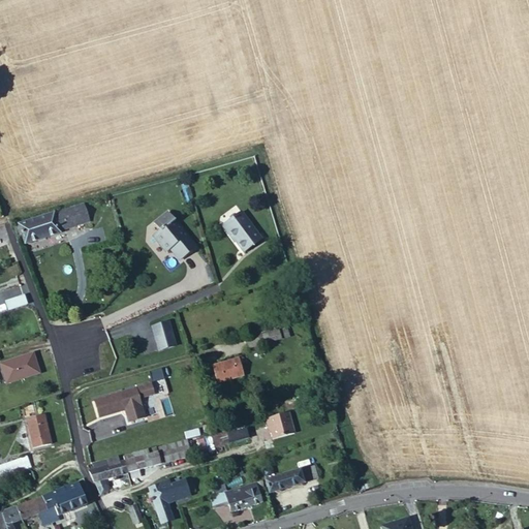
[(75,207),(54,214),(59,231),(79,225),(76,217),(79,217),(75,207)]
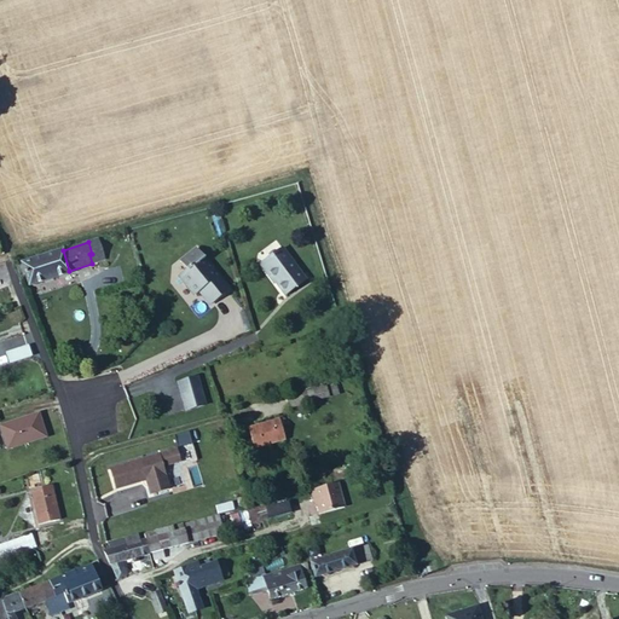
[(189,270),(181,276),(196,294),(201,290),(212,302),(229,289),(212,267),(212,266),(198,247),(184,258),(190,265),(186,267),(189,270)]
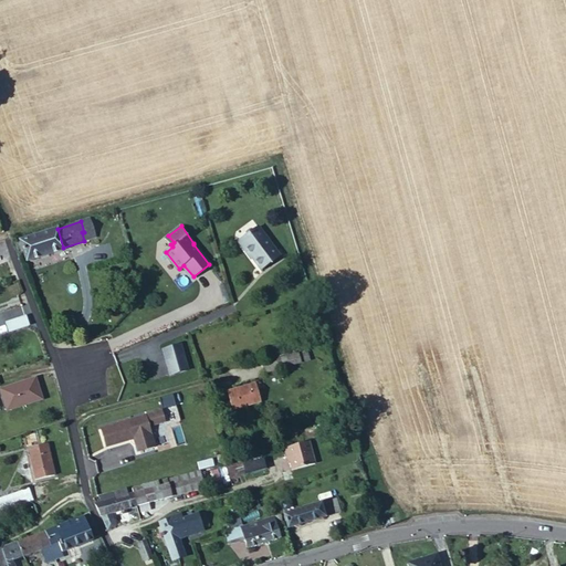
[(261,271),(280,257),(260,228),(240,241),(261,271)]
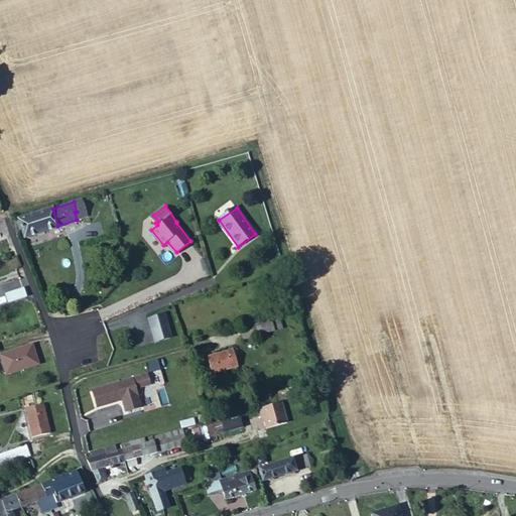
[(57,226),(52,209),(18,219),(24,238),(57,228),(57,226)]
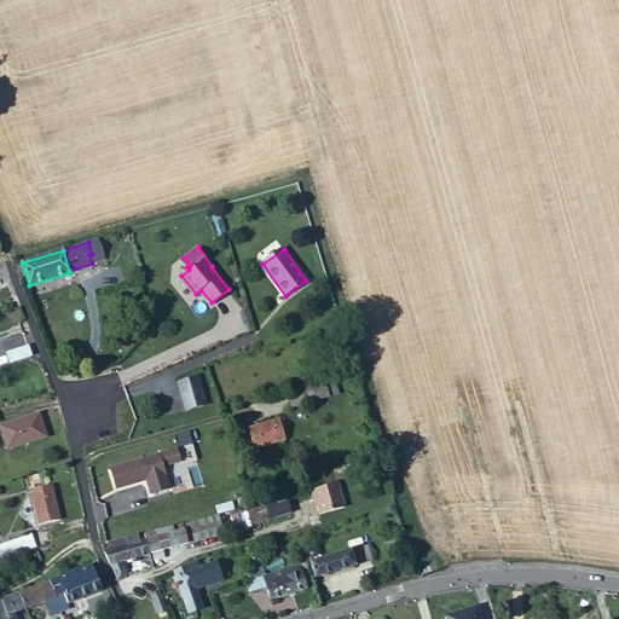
[(12,363),(36,354),(27,347),(9,353),(12,363)]
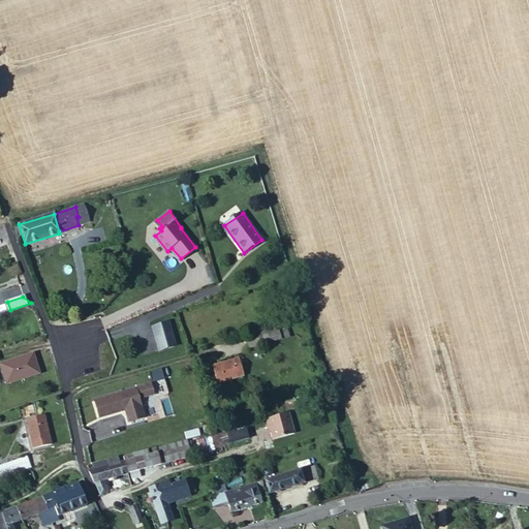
[(152,328),(154,335),(170,330),(168,322),(152,328)]
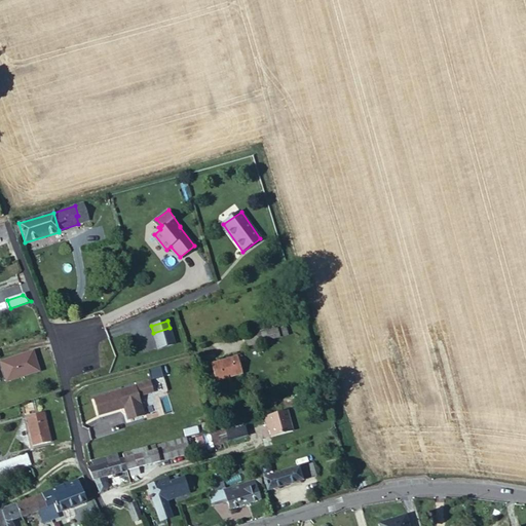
[(170,328),(153,333),(157,348),(174,344),(170,328)]
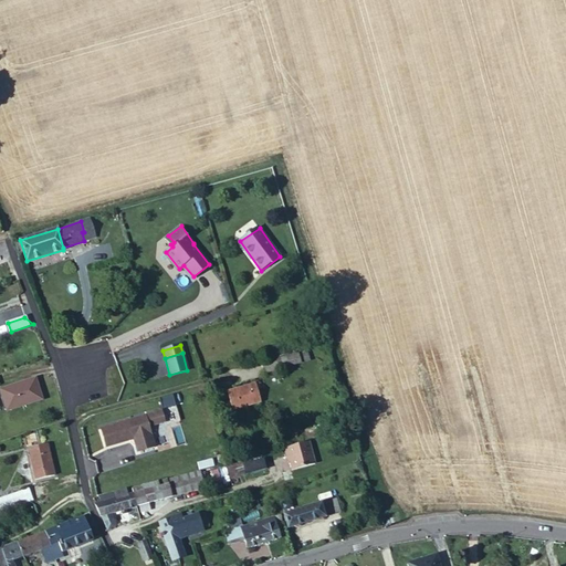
[(266,375),(283,370),(279,357),(263,362),(266,375)]
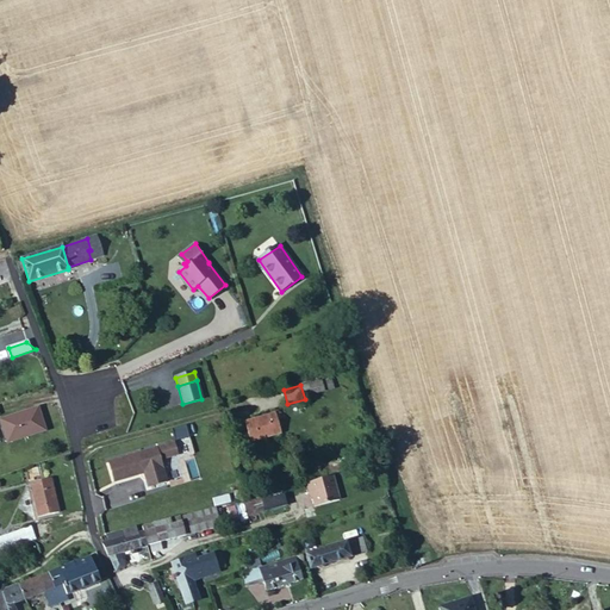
[(44,431),(44,427),(38,408),(0,418),(0,424),(5,440),(6,443),(44,431)]
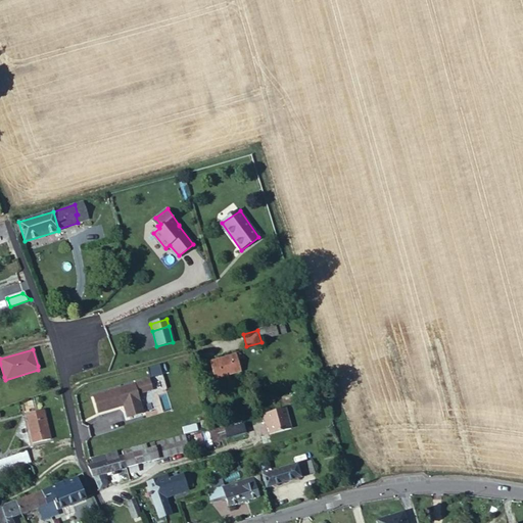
[(215,379),(241,372),(236,354),(209,363),(215,379)]
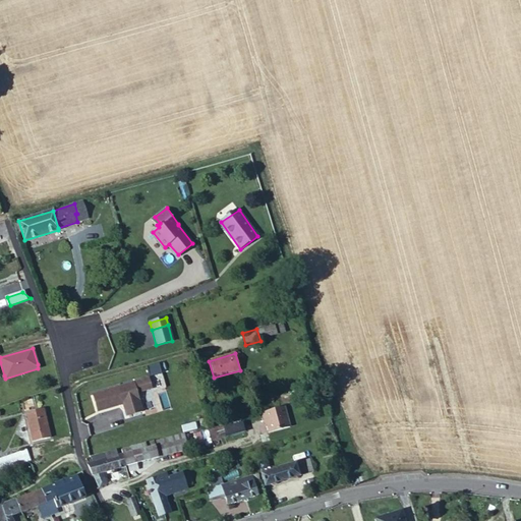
[(127,416),(142,411),(137,393),(152,388),(149,379),(93,395),(98,412),(123,404),(127,416)]
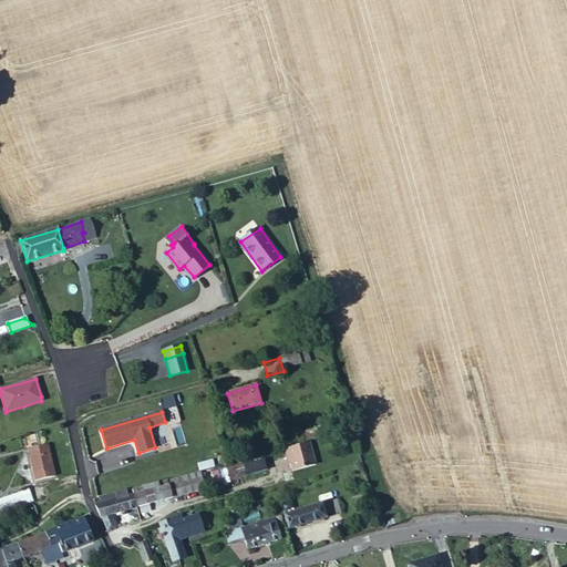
[(317,464),(310,442),(286,449),(288,457),(291,456),(295,470),(317,464)]
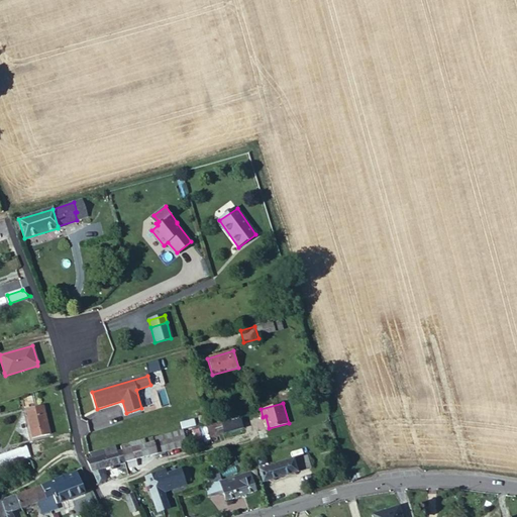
[(48,434),(42,408),(25,412),(32,437),(48,434)]
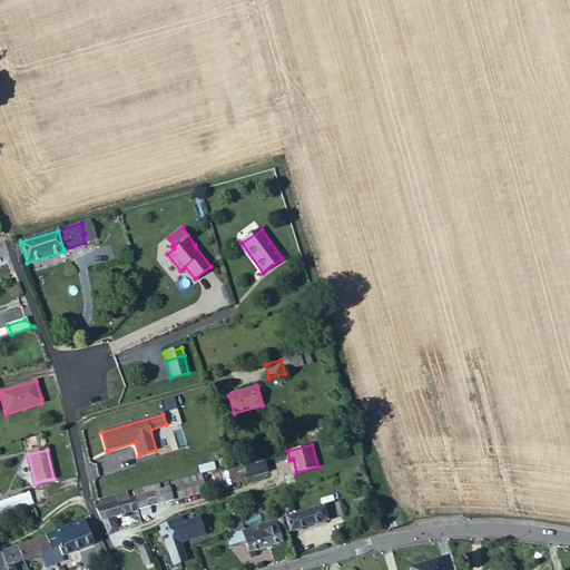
[(131,500),(136,510),(202,493),(197,475),(129,493),(131,500)]
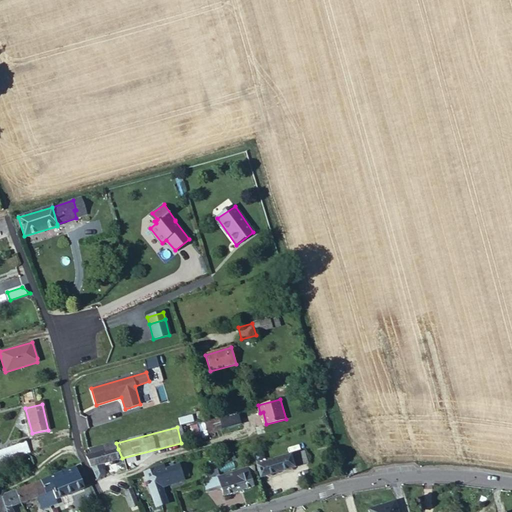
[(0,451),(0,463),(28,452),(25,442),(0,451)]
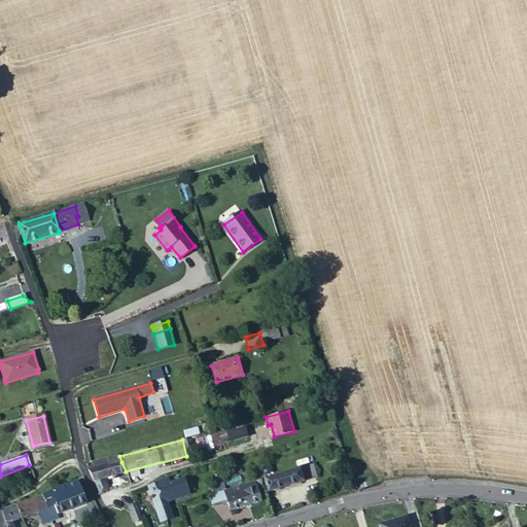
[(100,479),(126,471),(121,462),(119,462),(119,461),(118,461),(116,456),(93,462),(94,468),(89,469),(93,481),(100,479)]
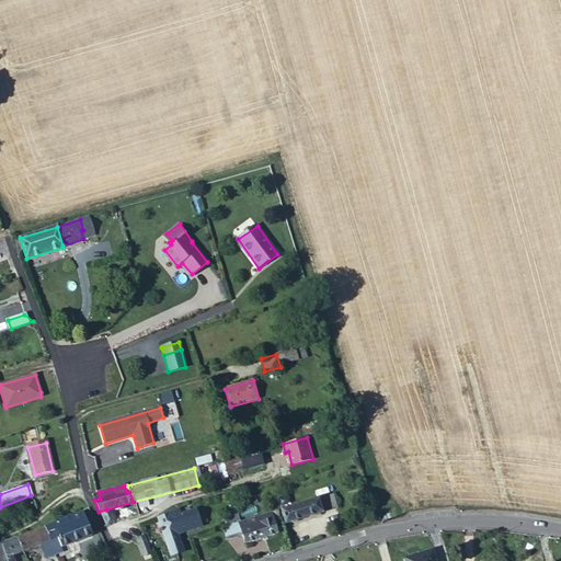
[(334,507),(331,495),(279,512),(284,524),(334,507)]
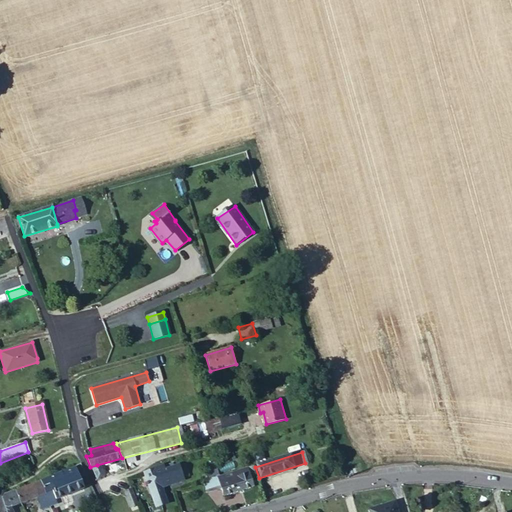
[(97,465),(90,467),(96,480),(103,478),(97,465)]
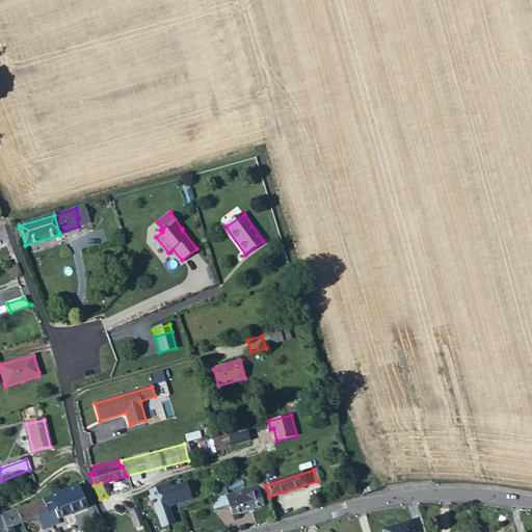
[(57,517),(85,507),(80,495),(77,485),(48,497),(54,510),(57,517)]
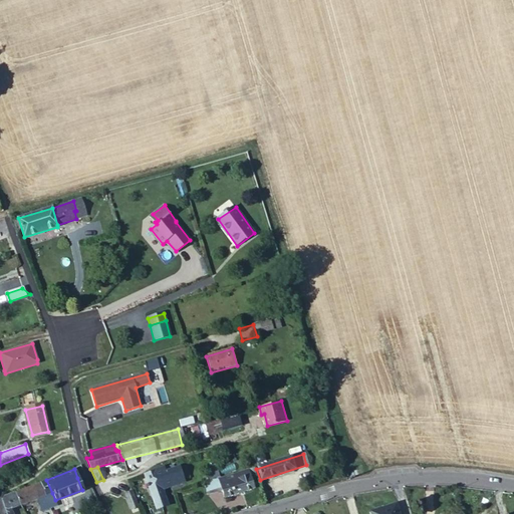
[(164,474),(162,469),(145,475),(157,510),(167,505),(162,490),(171,487),(171,486),(183,481),(179,469),(164,474)]
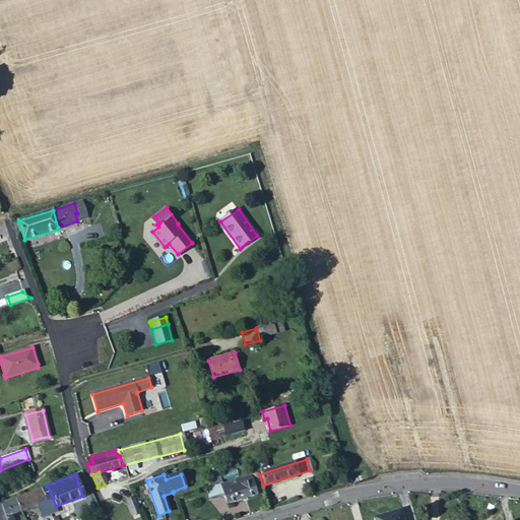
[(257,495),(250,475),(220,484),(222,493),(226,505),(257,495)]
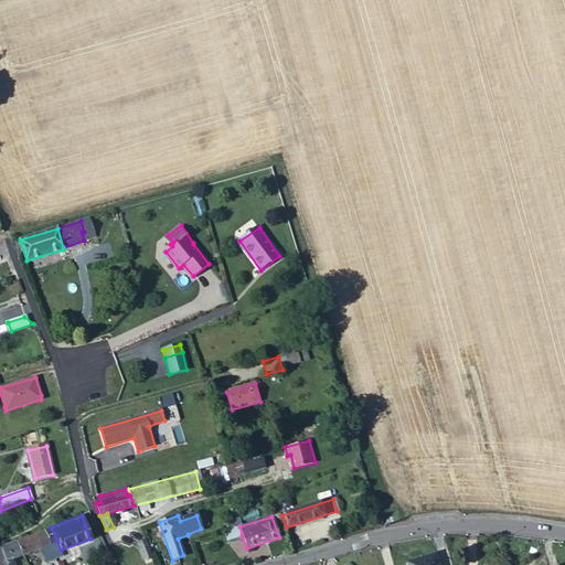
[(91,539),(99,536),(94,522),(85,525),(91,539)]
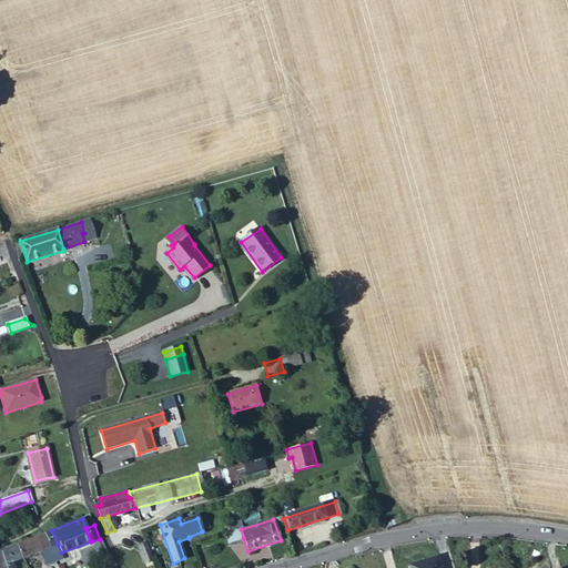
[(224,534),(227,544),(243,538),(241,529),(224,534)]
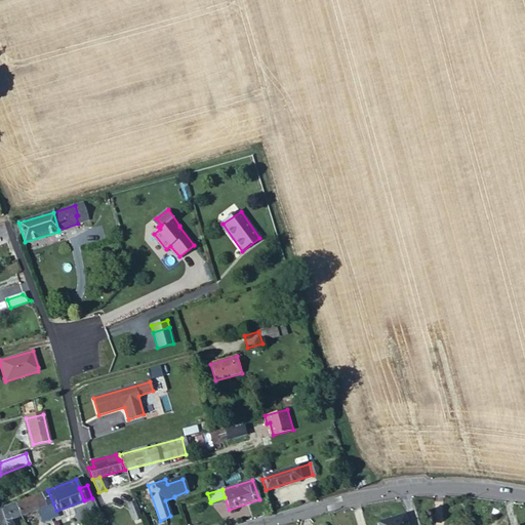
[(40,493),(46,507),(53,503),(47,490),(40,493)]
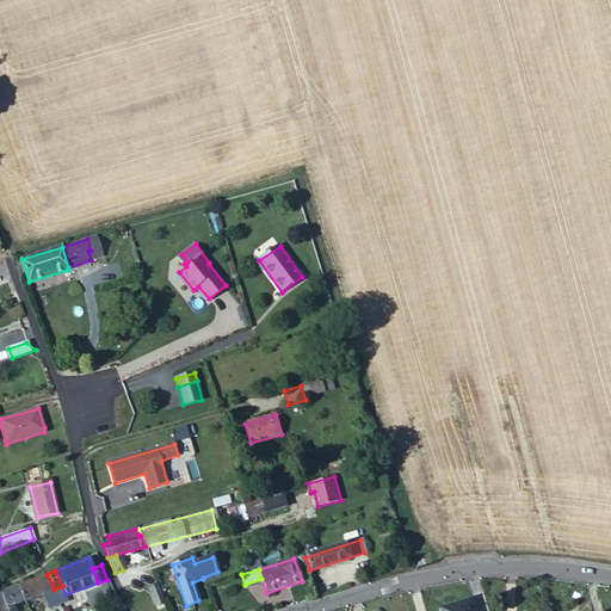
[(43,593),(54,590),(47,574),(17,585),(23,600),(43,593)]
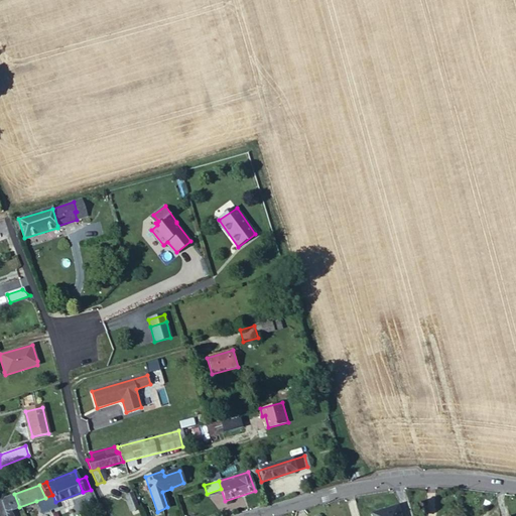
[(5,498),(10,511),(19,507),(14,494),(5,498)]
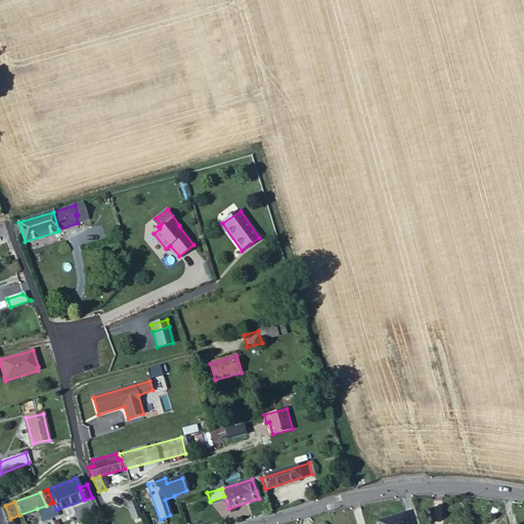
[(133,520),(140,518),(134,501),(128,505),(133,520)]
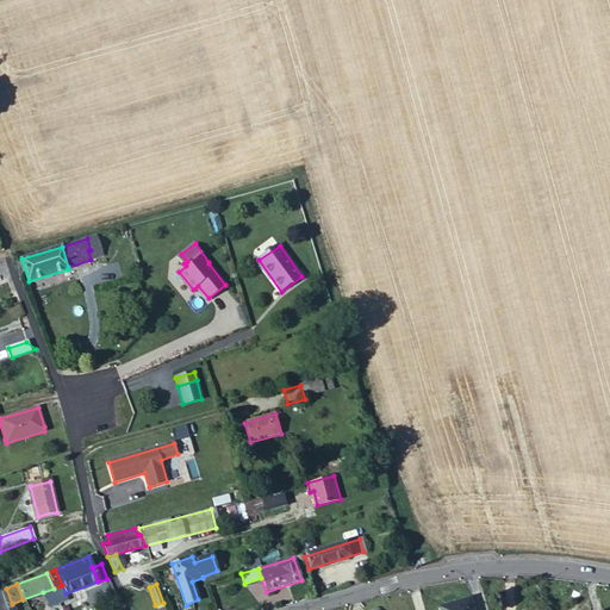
[(0,609),(13,609),(12,604),(6,589),(0,590),(0,609)]
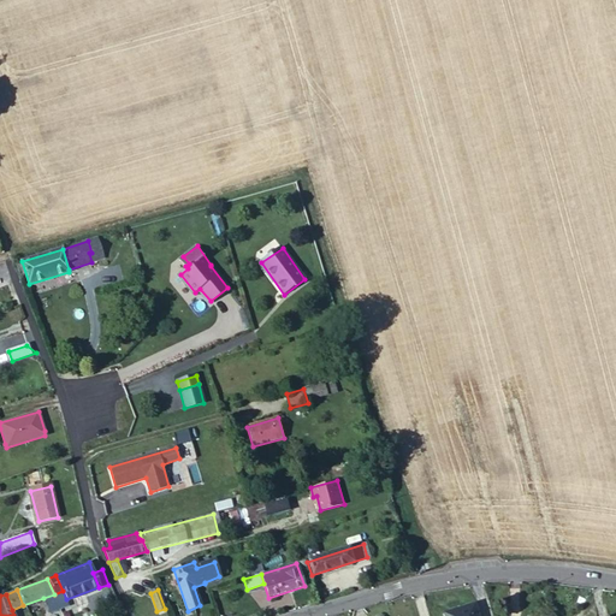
[(54,594),(43,598),(48,610),(59,606),(54,594)]
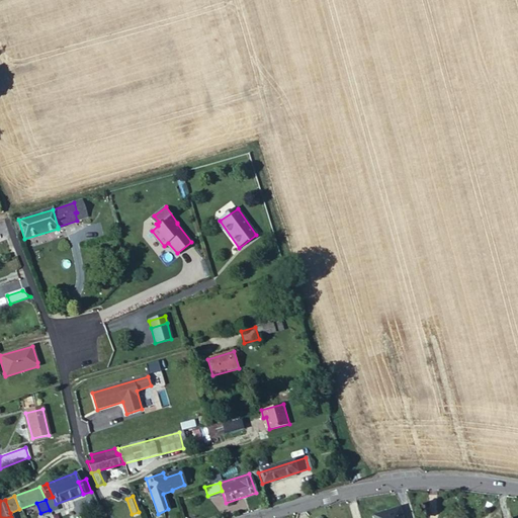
[(374,517),(402,517),(399,507),(374,515),(374,517)]
